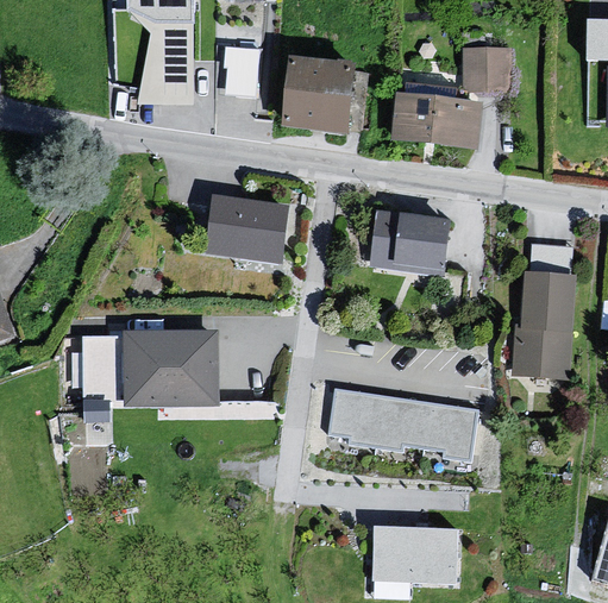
[(130,0),(130,5),(154,18),(193,17),(192,0),(130,0)]
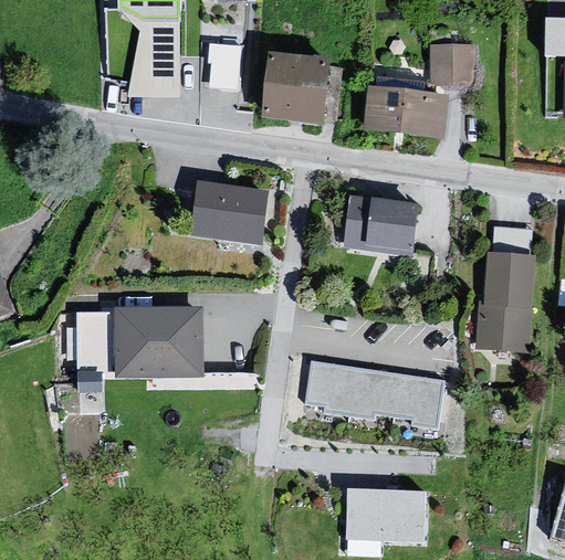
[(564,16),(546,16),(545,53),(564,53),(564,16)]
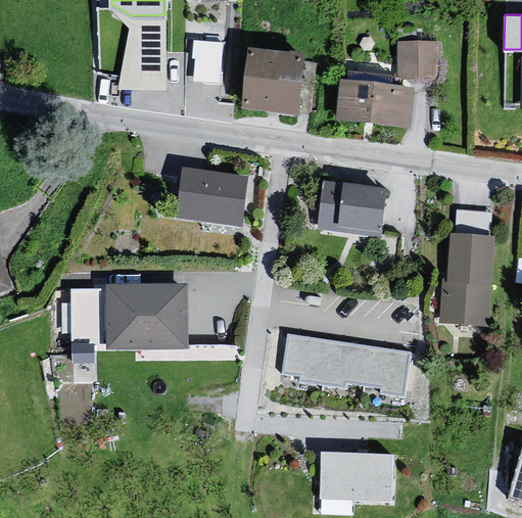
[(192,74),(221,75),(223,33),(194,32),(192,74)]
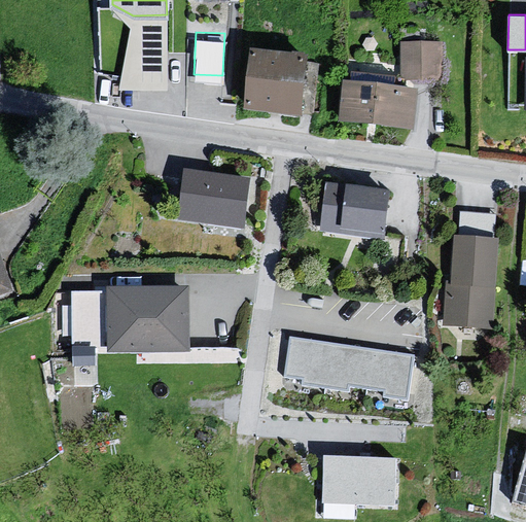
[(437,43),(398,43),(399,79),(435,80),(437,43)]
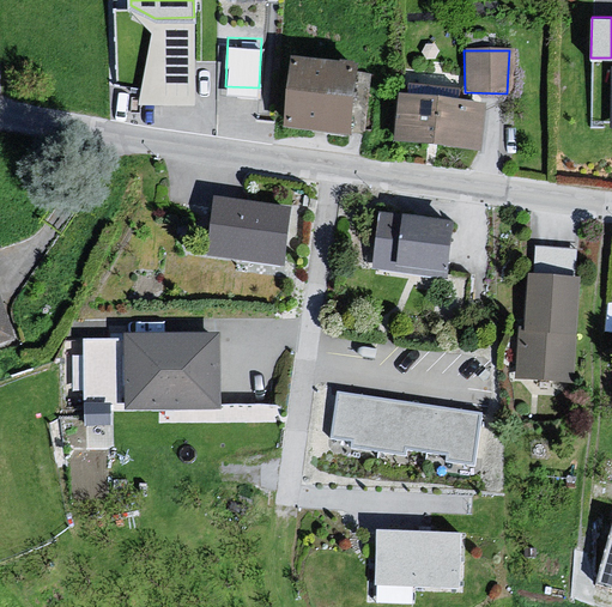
[(356,66),(289,60),(282,127),(349,138),(356,66)]
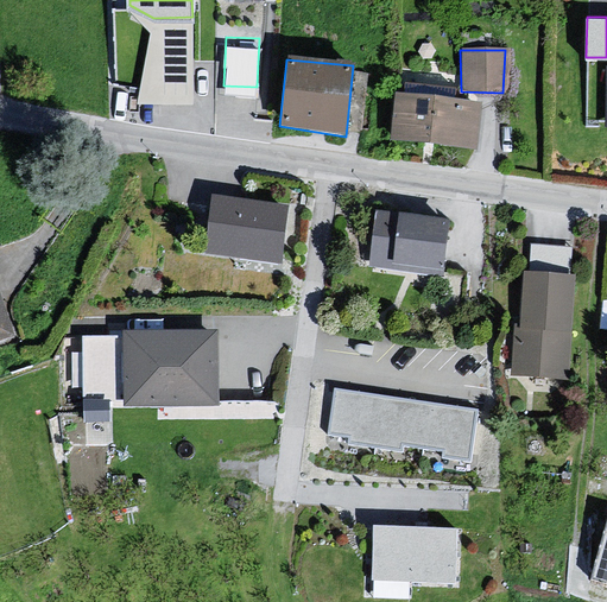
[(390,139),(475,149),(479,105),(396,94),(390,139)]
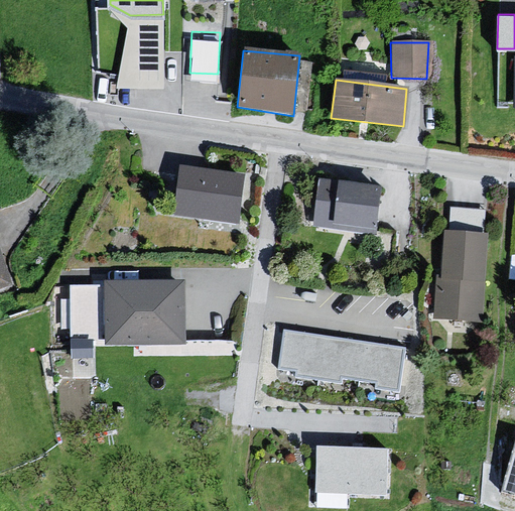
[(247,174),(178,165),(171,215),(237,224),(247,174)]
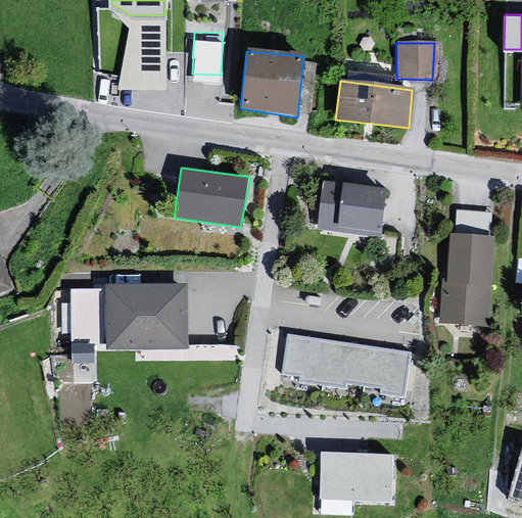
[(384,189),(320,180),(316,226),(378,236),(384,189)]
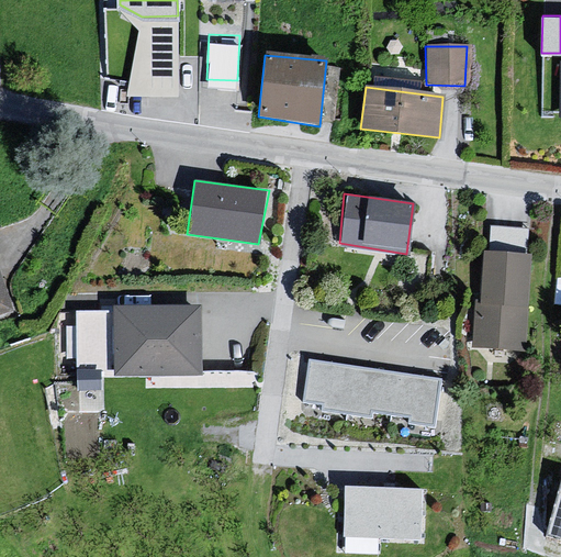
[(528,237),(528,219),(491,218),(490,236),(528,237)]
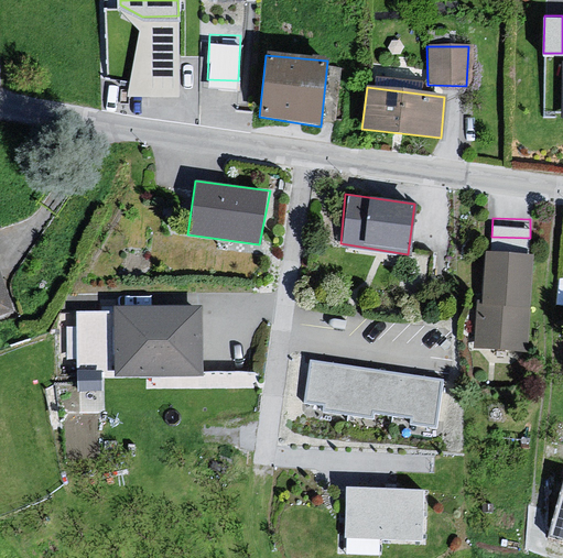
[(532,258),(484,252),(473,347),(527,352),(532,258)]
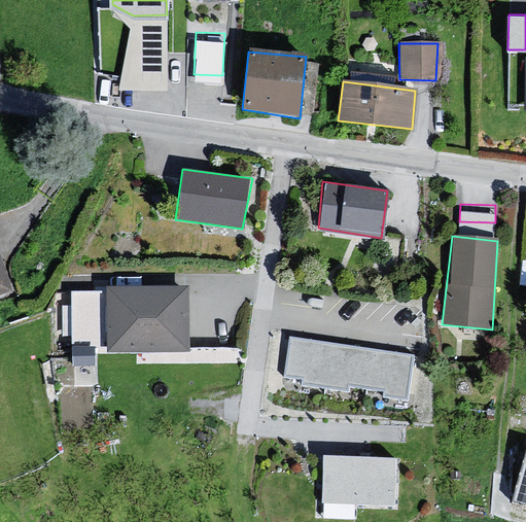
[(0,297),(13,292),(0,255),(0,297)]
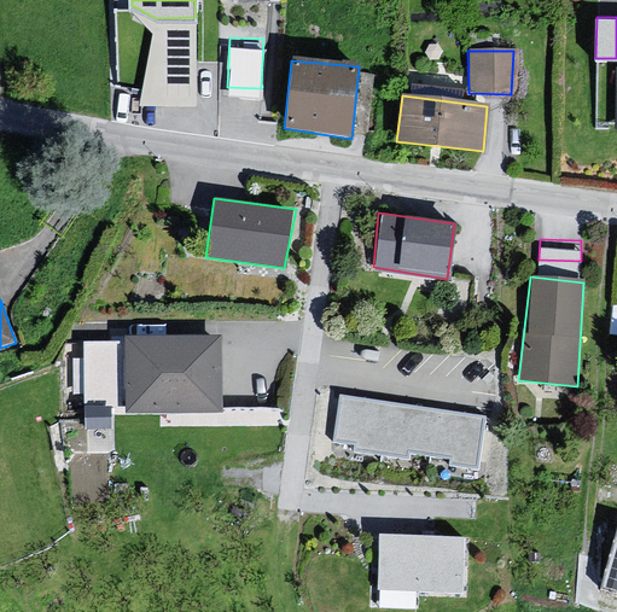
[(222,413),(220,338),(123,337),(126,412),(222,413)]
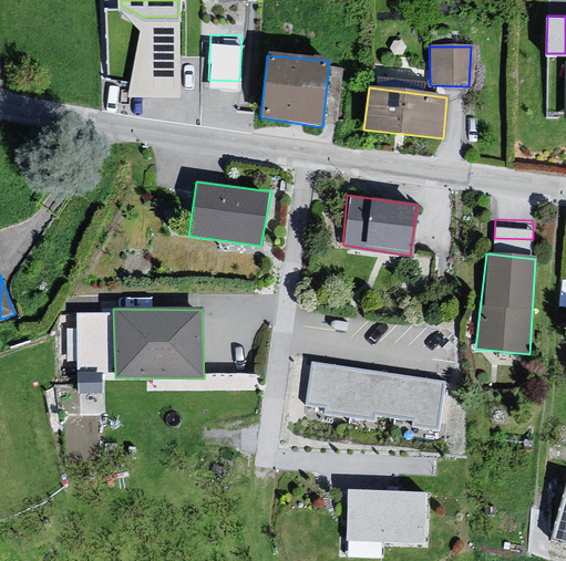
[(449,382),(312,362),(308,405),(444,434),(449,382)]
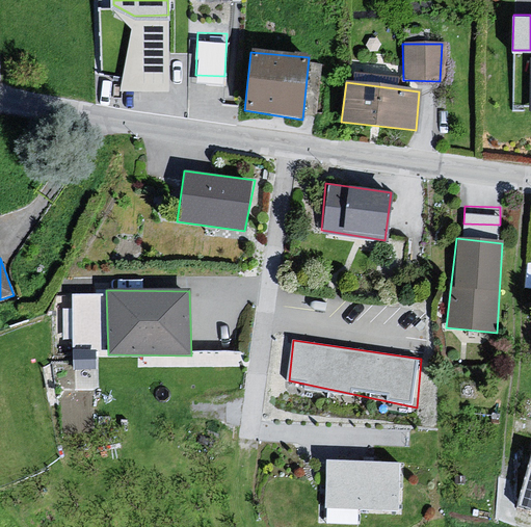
[(401,460),(326,456),(323,504),(399,508),(401,460)]
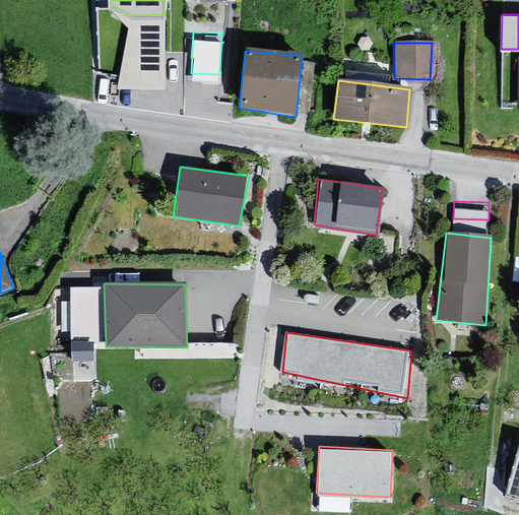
[(518,448),(507,491),(518,494),(518,448)]
